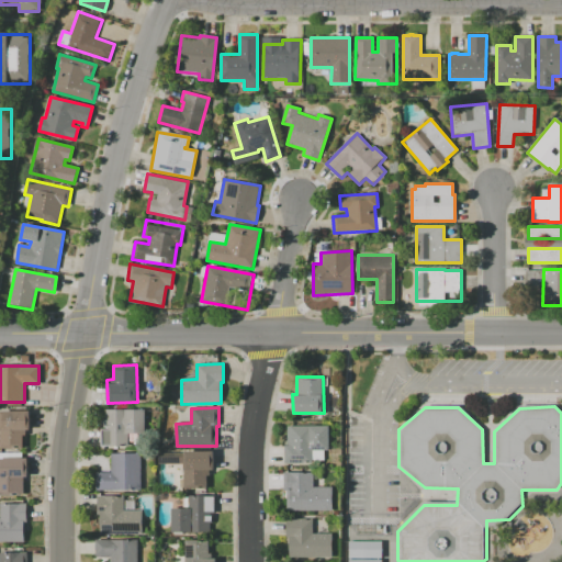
[(107,409),(145,409),(145,433),(136,433),(136,446),(101,446),(101,430),(107,430),(107,428),(104,428),(103,420),(107,420),(107,409)]
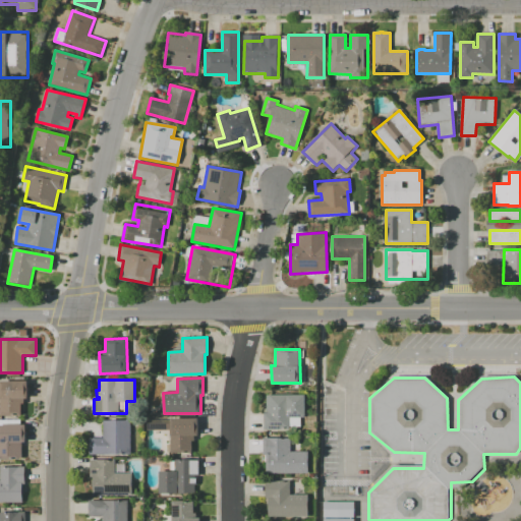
[(0,382),(27,381),(27,399),(23,399),(23,404),(21,404),(21,415),(0,416),(0,382)]
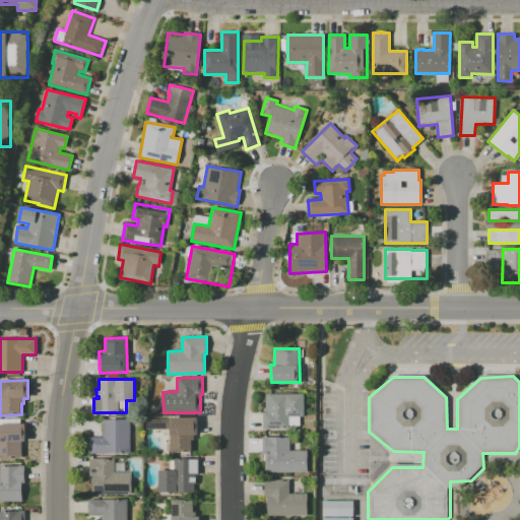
[(264,429),(263,411),(265,411),(265,394),(305,394),(305,428),(264,429)]
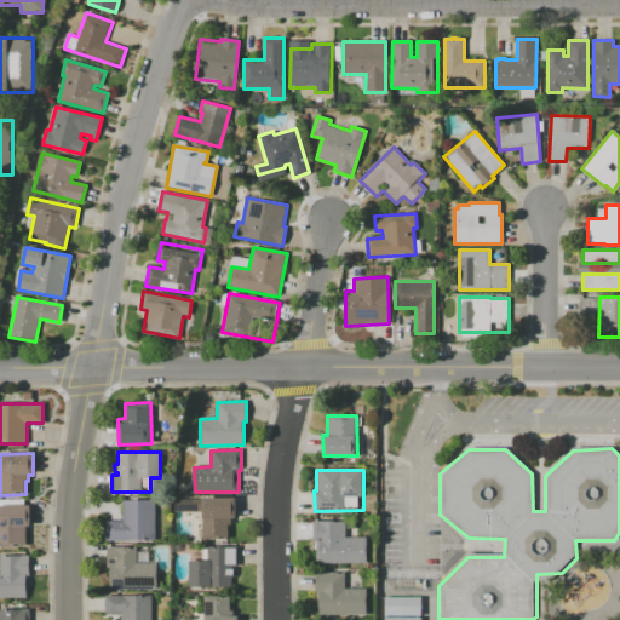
[(204,498),(235,498),(235,517),(231,517),(231,523),(229,523),(229,538),(204,538),(204,512),(174,512),(174,504),(204,504),(204,498)]
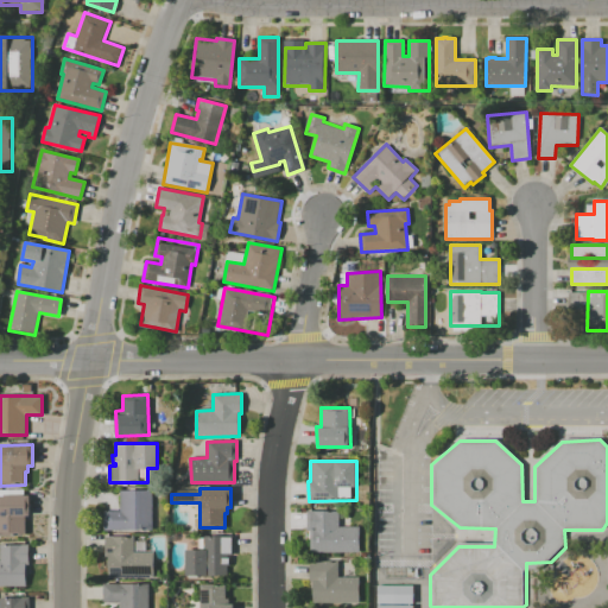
[(105,531),(105,511),(120,511),(120,491),(152,489),(152,530),(105,531)]
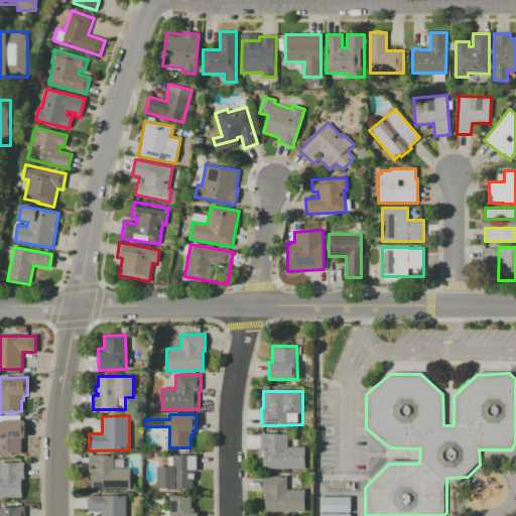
[(0,421),(24,421),(24,437),(21,437),(21,455),(0,455),(0,421)]
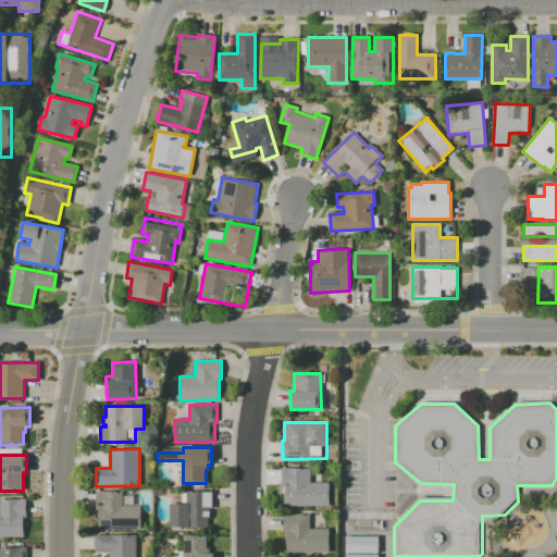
[(284,506),(284,485),(282,485),(282,469),(311,469),(311,483),(330,483),(330,506),(284,506)]
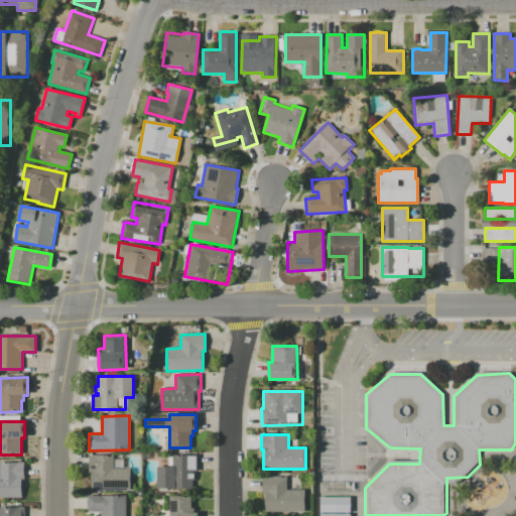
[(158,467),(173,467),(172,454),(198,454),(198,471),(196,471),(196,479),(194,479),(194,488),(158,489),(158,467)]
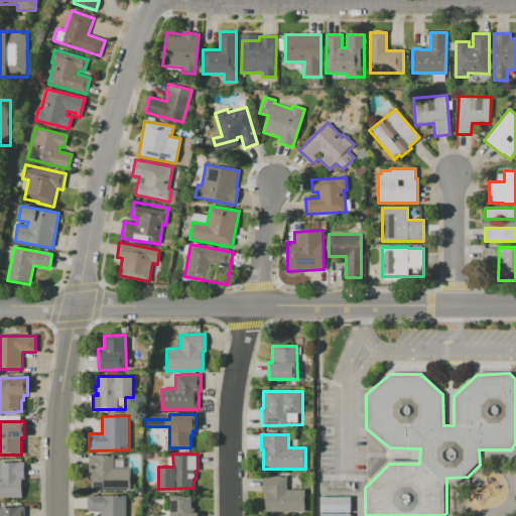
[(92,491),(92,478),(88,477),(90,456),(114,456),(114,469),(130,469),(130,490),(92,491)]
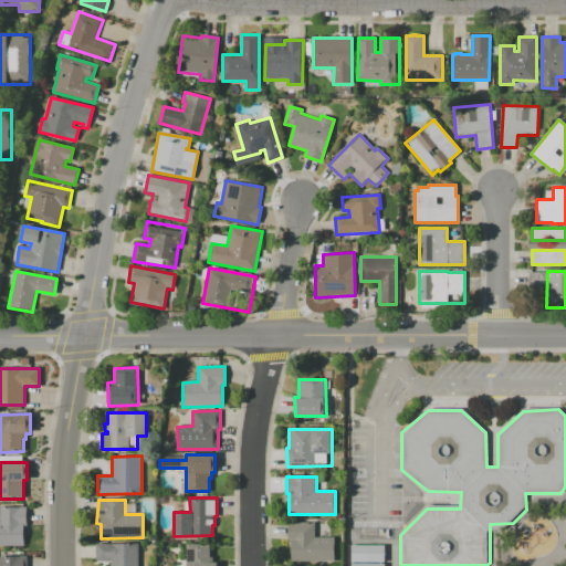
[(0,506),(25,506),(25,526),(23,526),(23,545),(0,545),(0,506)]
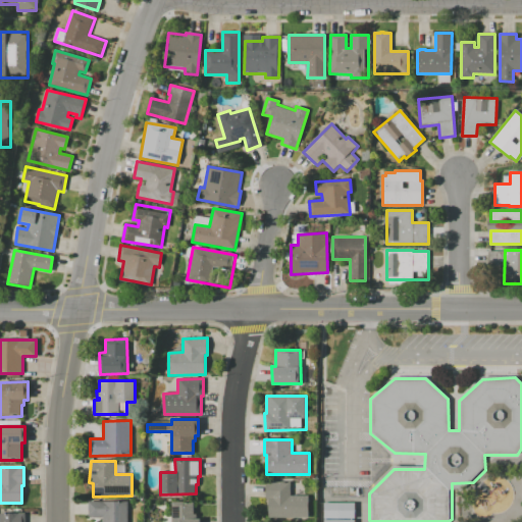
[(268,518),(268,500),(265,500),(265,482),(291,481),(291,496),(309,496),(309,518),(268,518)]
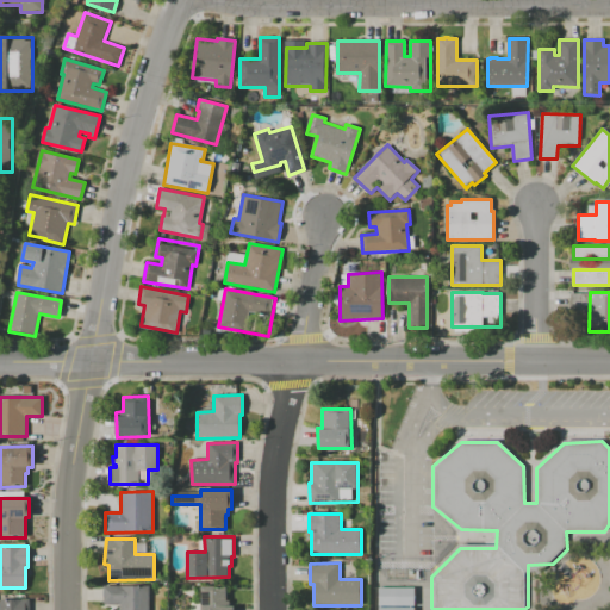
[(104,587),(149,586),(149,609),(120,609),(120,604),(104,604),(104,587)]
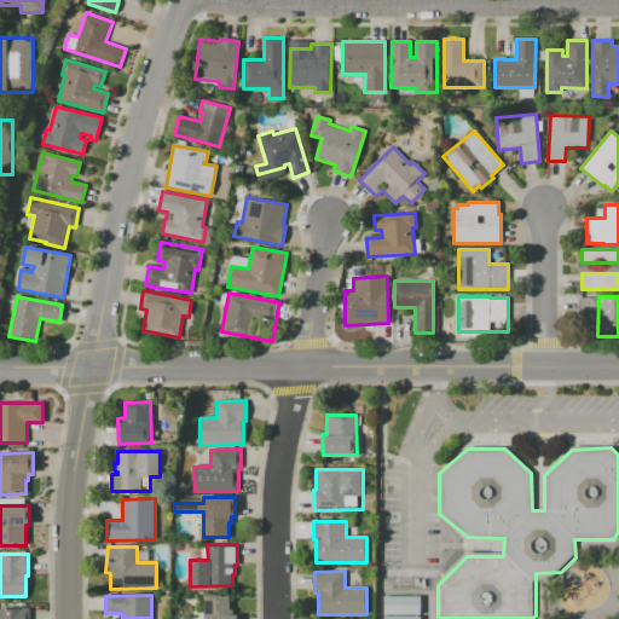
[(204,618),(204,595),(230,595),(230,615),(237,615),(237,618),(204,618)]
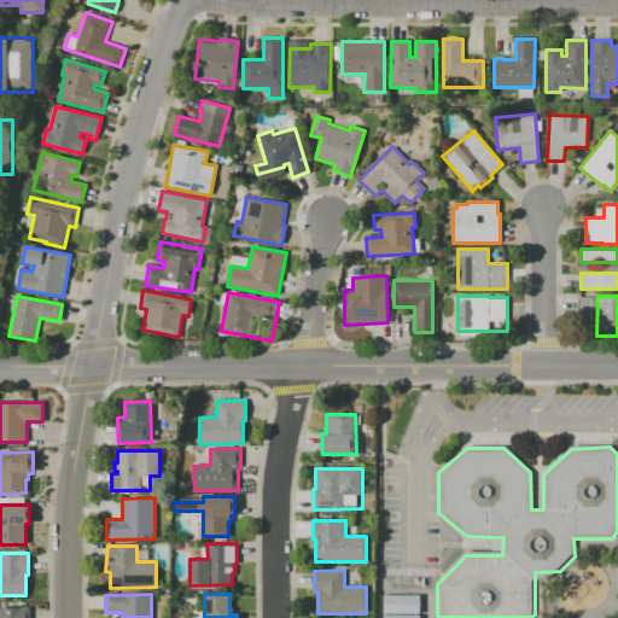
[(382,617),(418,617),(419,595),(383,595),(382,617)]
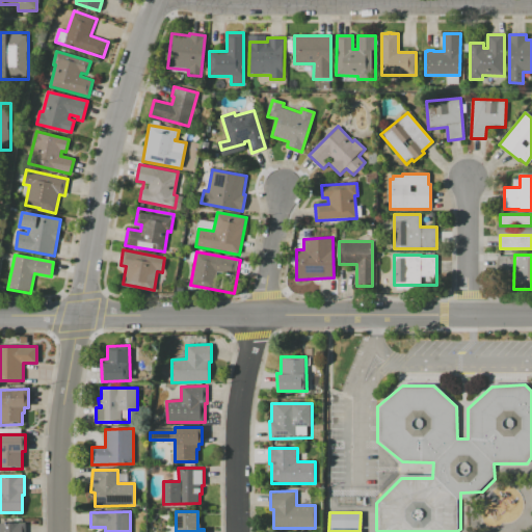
[(0,531),(0,523),(26,523),(26,531),(0,531)]
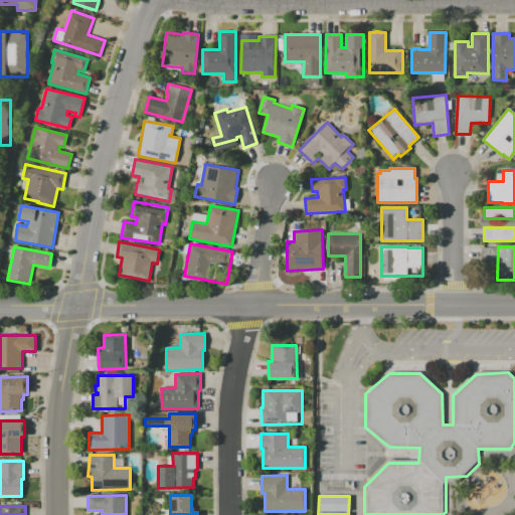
All buildings are outlined.
